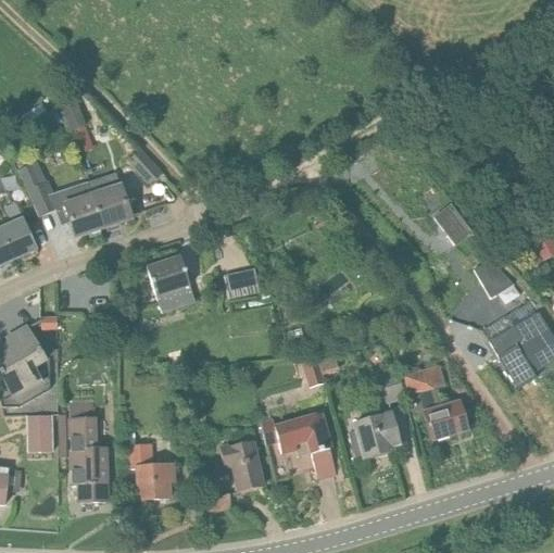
[(73,129),(87,125),(76,92),(62,97),(73,129)]
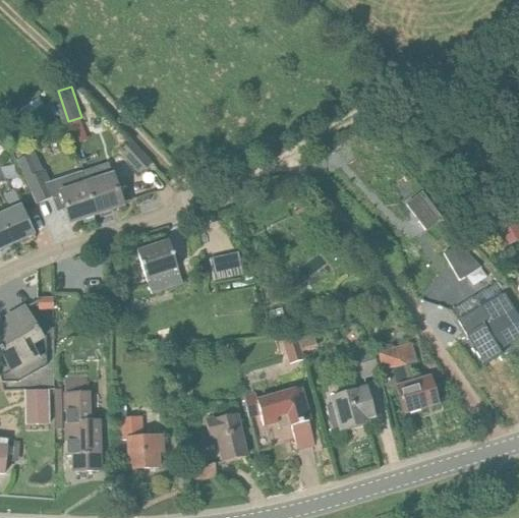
[(140,171),(152,161),(133,139),(122,150),(140,171)]
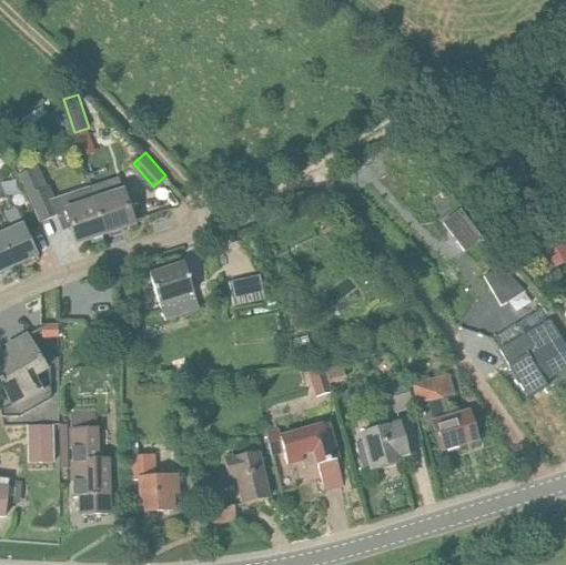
[(20,173),(30,197),(44,191),(34,168),(20,173)]
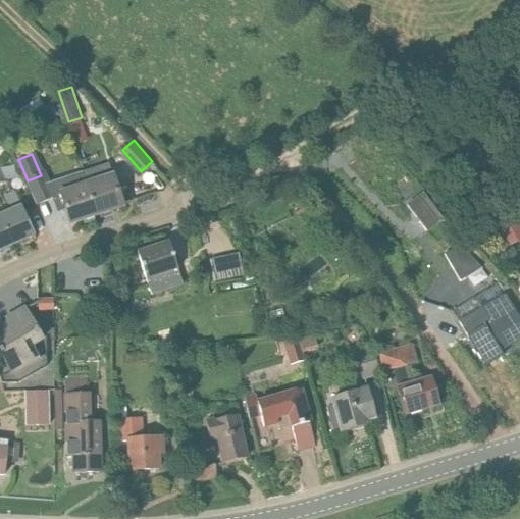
[(123,204),(113,174),(109,162),(84,171),(88,183),(98,212),(123,204)]
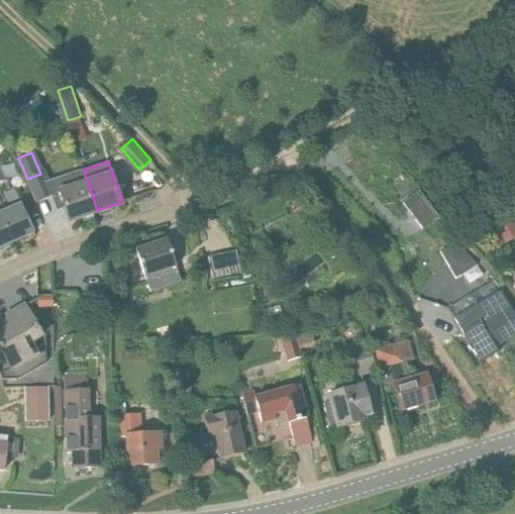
[(49,195),(40,174),(27,179),(37,200),(49,195)]
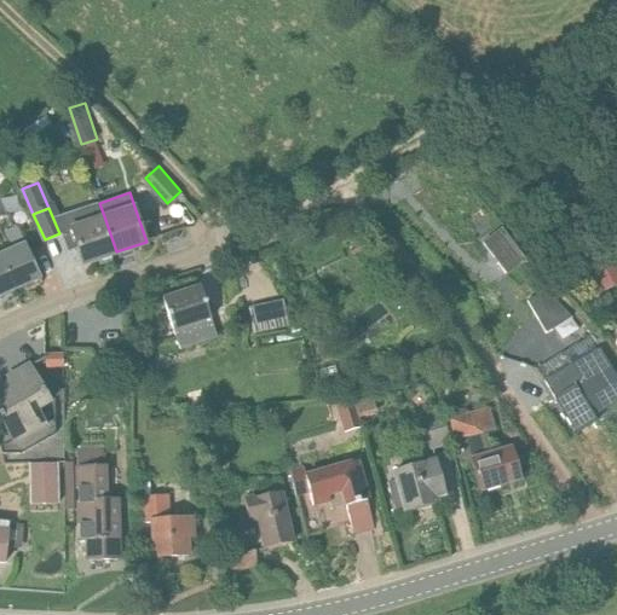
[(85,262),(116,251),(104,216),(74,227),(85,262)]
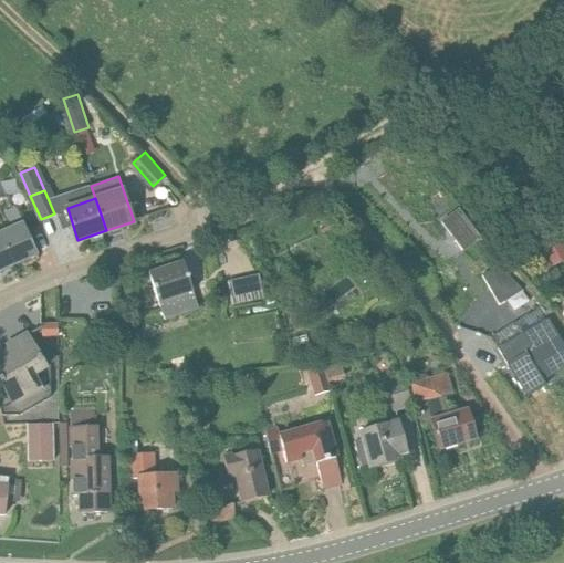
[(460,199),(445,212),(469,240),(484,227),(460,199)]
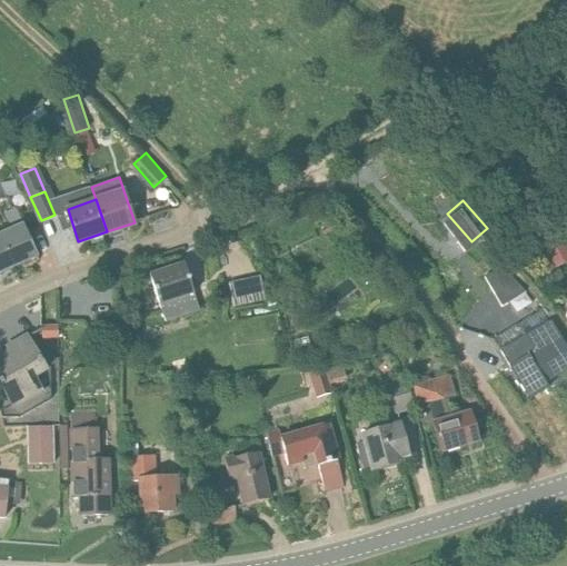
[(1,232),(16,265),(39,254),(17,206),(8,210),(15,226),(1,232)]
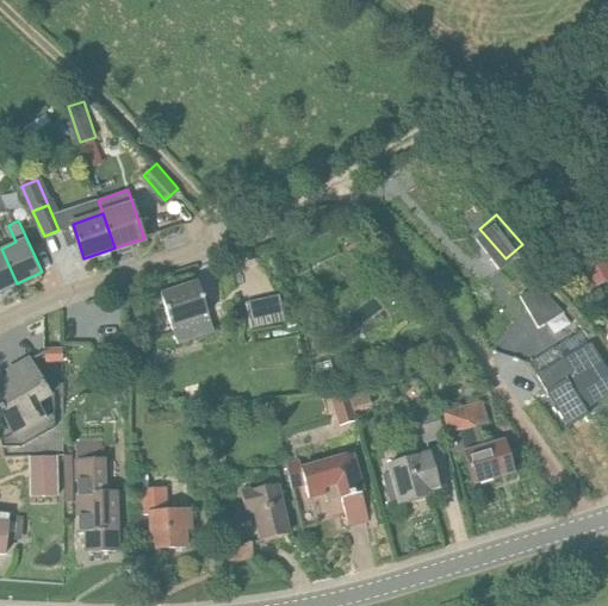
[(305,229),(308,237),(326,230),(322,222),(305,229)]
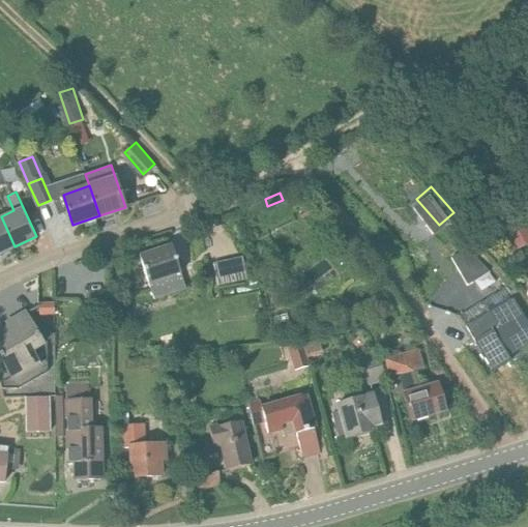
[(0,253),(15,246),(1,216),(0,216),(0,253)]
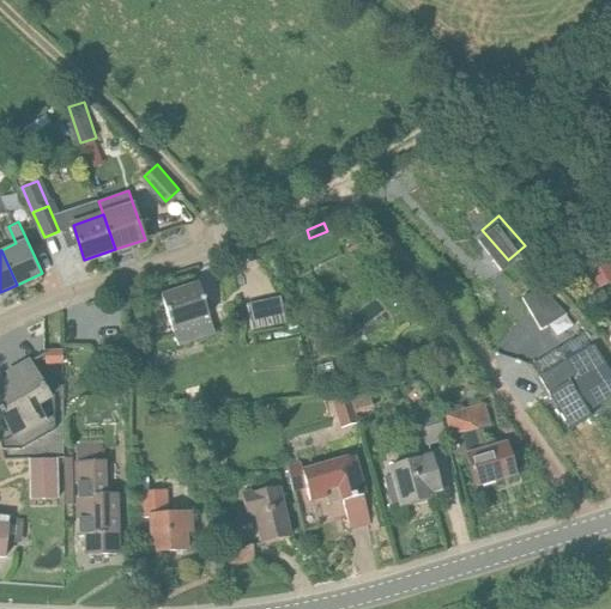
[(610,265),(609,261),(594,268),(603,284),(610,279),(610,265)]
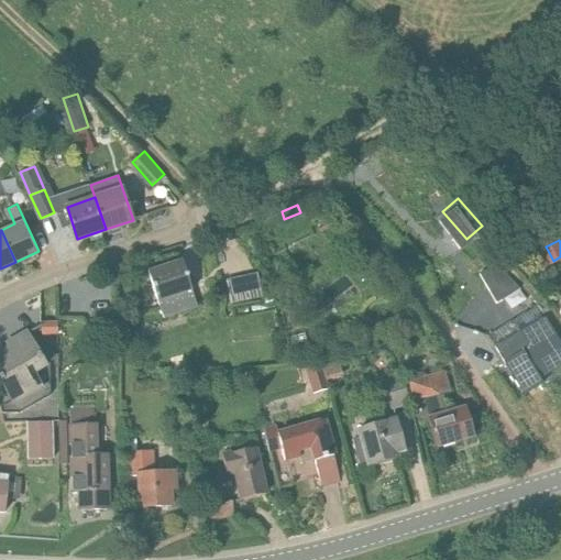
[(176,294),(194,288),(184,259),(150,270),(158,299),(160,299),(165,316),(182,310),(176,294)]
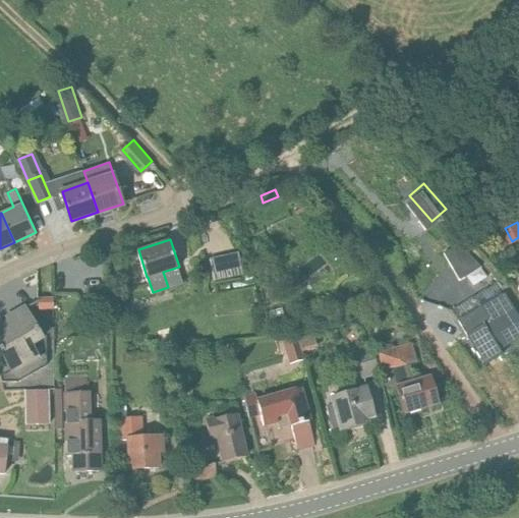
[(461,277),(482,264),(461,241),(445,249),(461,277)]
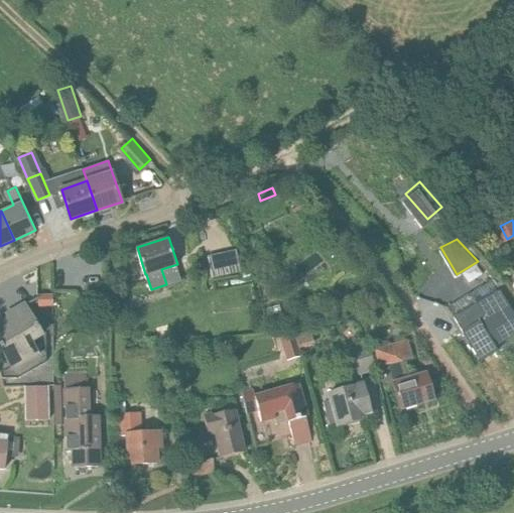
[(501,253),(513,275),(513,258),(509,249),(501,253)]
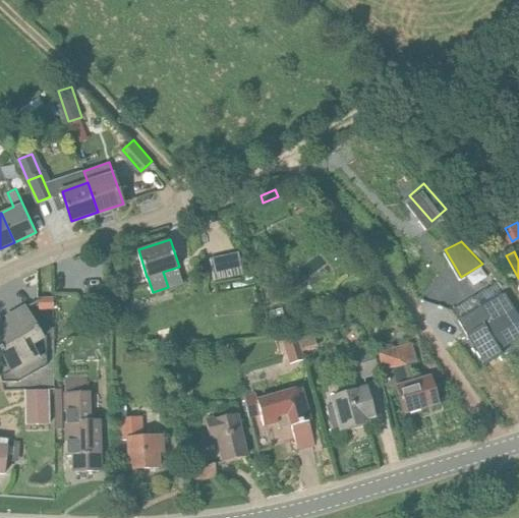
[(230,275),(225,254),(211,257),(216,278),(230,275)]
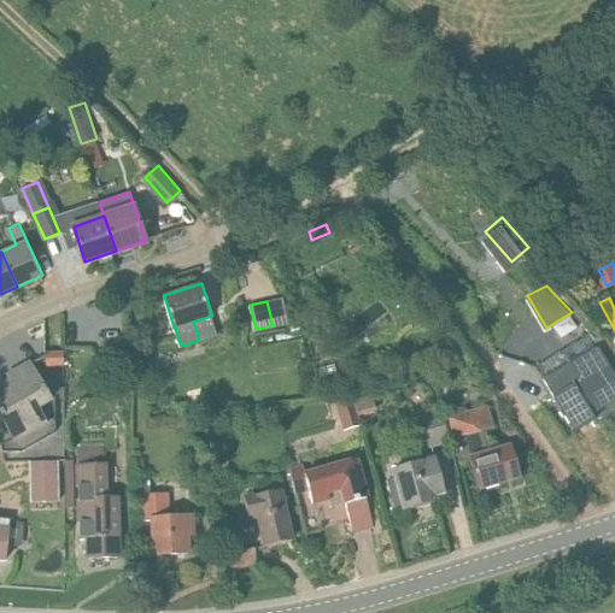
[(64,351),(47,351),(47,364),(65,363),(64,351)]
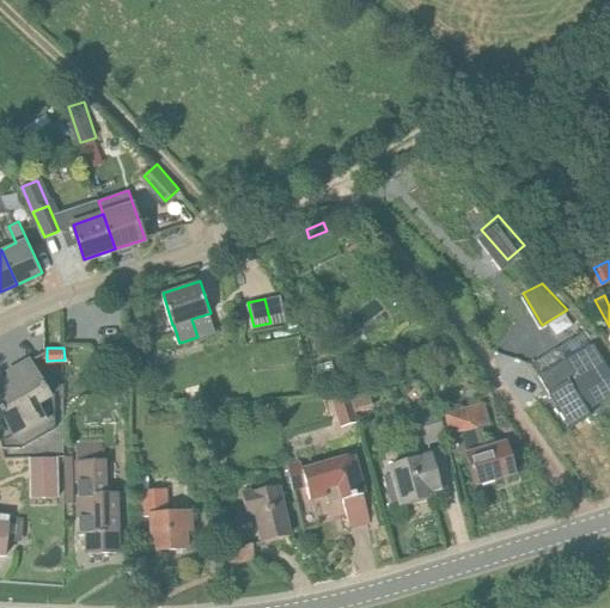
[(38,403),(52,394),(30,357),(16,366),(18,370),(0,381),(0,406),(16,435),(47,417),(38,403)]
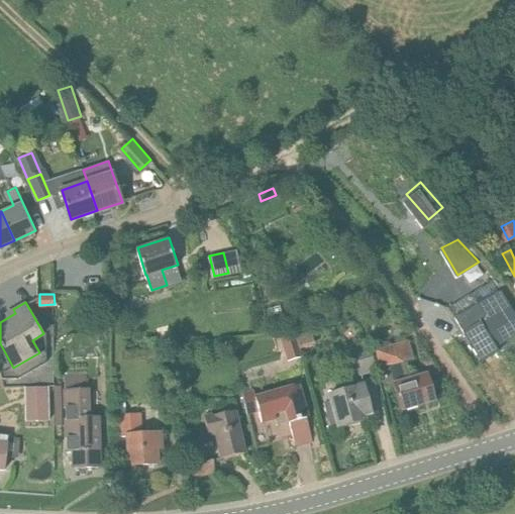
[(272,313),(283,309),(281,303),(270,306),(272,313)]
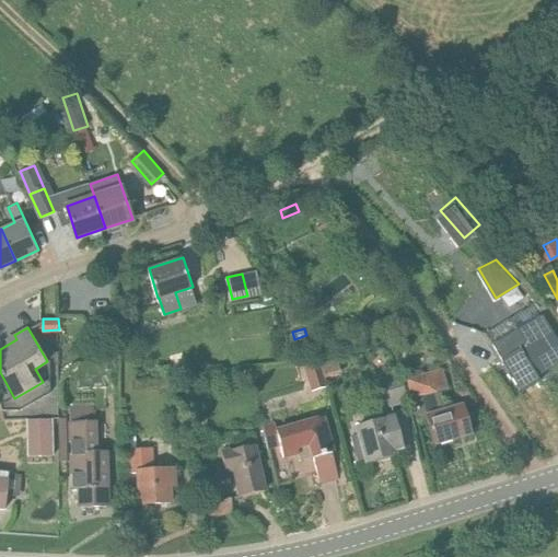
[(521,349),(521,348),(504,358),(515,376),(514,378),(518,382),(519,381),(523,390),(541,380),(537,374),(557,361),(557,338),(553,331),(521,349)]
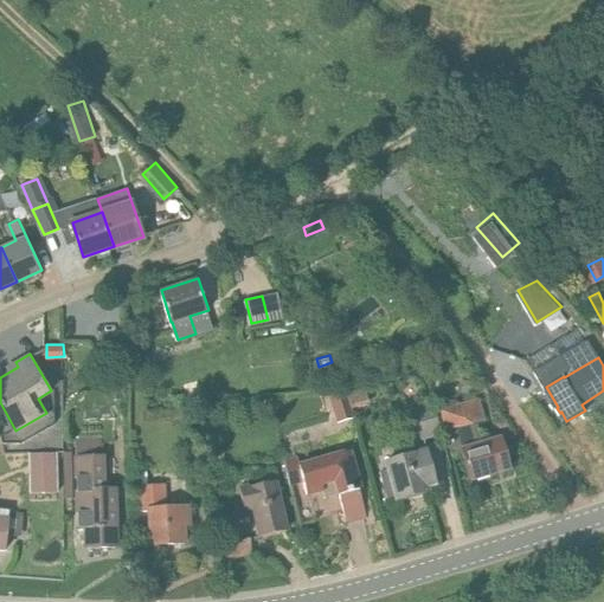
[(347,389),(332,394),(340,421),(354,416),(347,389)]
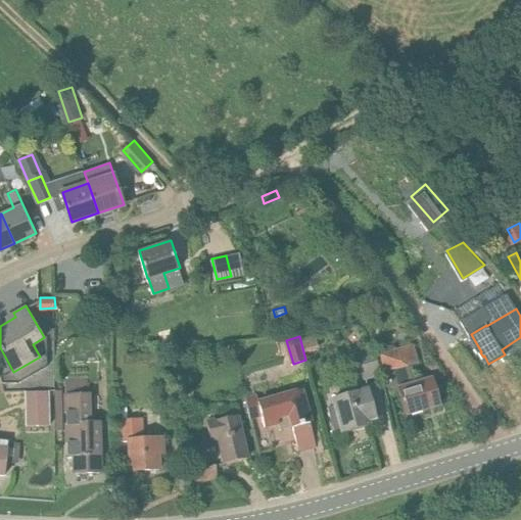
[(373,344),(357,349),(365,378),(381,373),(373,344)]
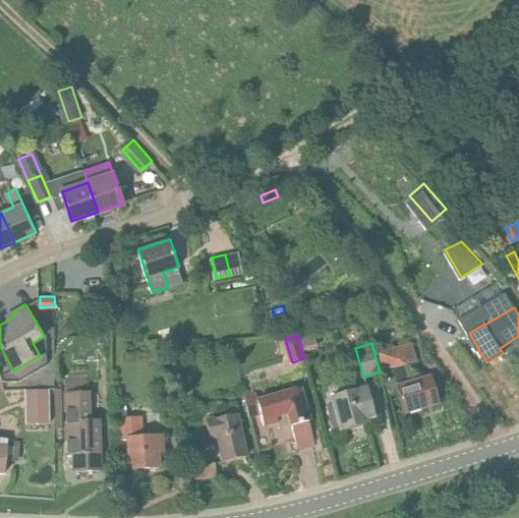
[(391,390),(398,388),(405,411),(439,401),(431,377),(416,381),(406,344),(379,352),(384,369),(385,369),(391,390)]
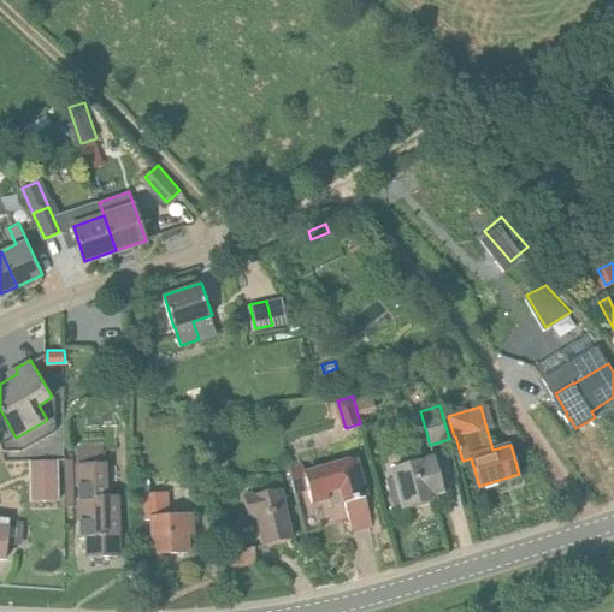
[(89,554),(119,554),(118,495),(106,495),(105,445),(78,446),(82,536),(88,536),(89,554)]
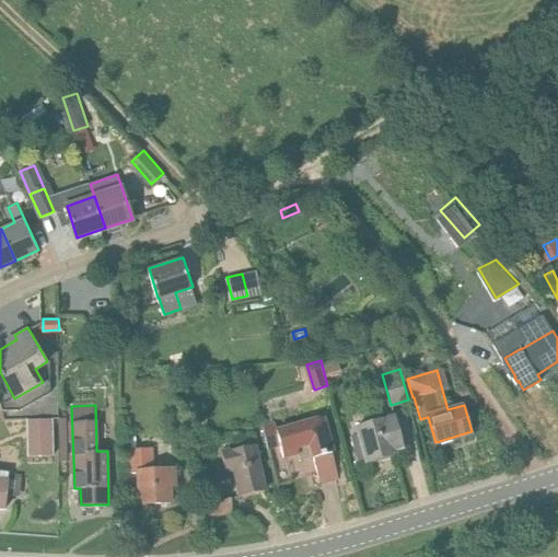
[(385,417),(363,424),(360,412),(347,414),(350,426),(359,425),(369,461),(395,454),(394,448),(404,444),(396,416),(385,419),(385,417)]
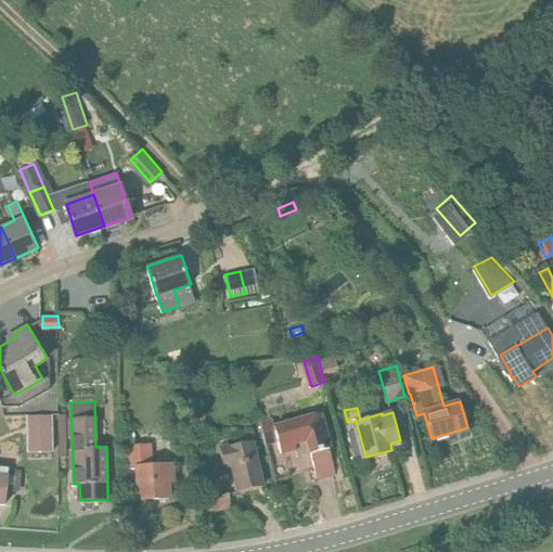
[(266,441),(279,438),(282,451),(297,447),(296,441),(308,438),(319,476),(336,471),(320,412),(274,425),(272,418),(261,421),(266,441)]
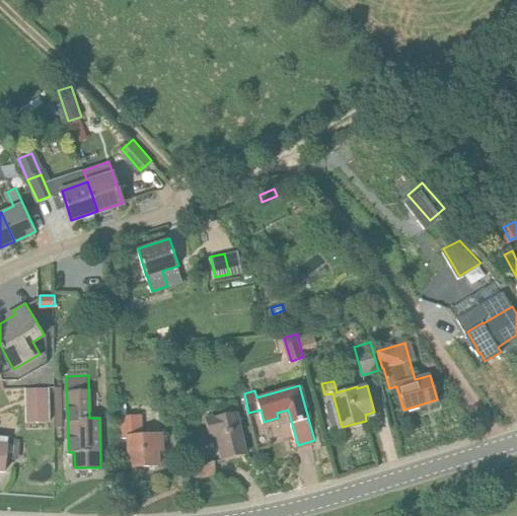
[(49,386),(27,387),(27,422),(50,422),(49,386)]
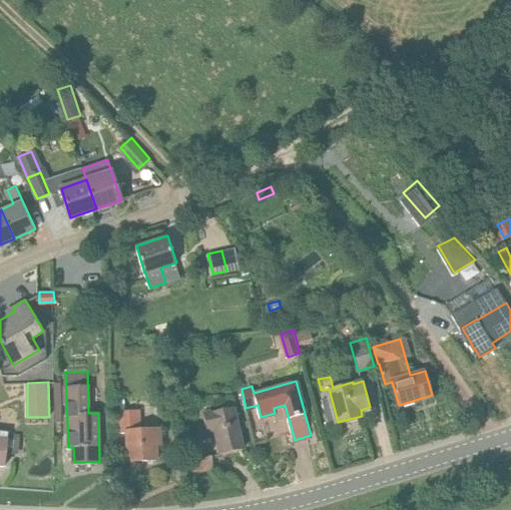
[(162,397),(162,405),(170,405),(170,397),(162,397)]
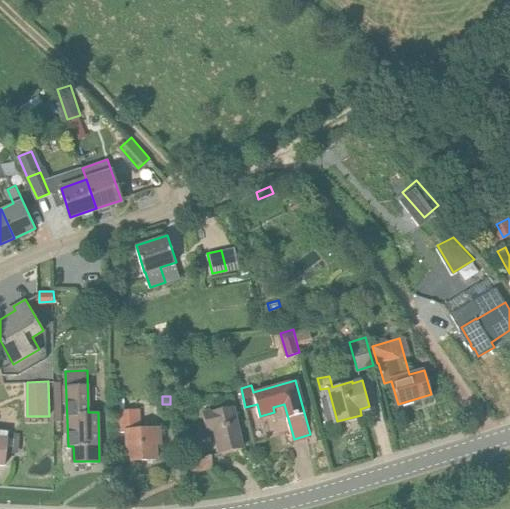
[(207,429),(215,427),(221,452),(242,448),(233,406),(203,412),(207,429)]
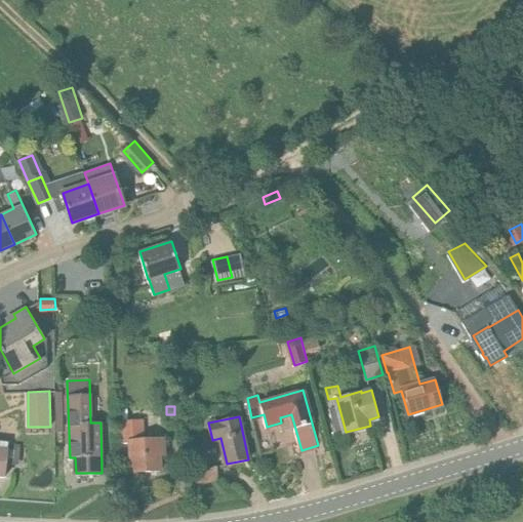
[(165,437),(146,439),(145,418),(122,419),(123,442),(130,442),(132,471),(161,469),(160,454),(166,453),(165,437)]
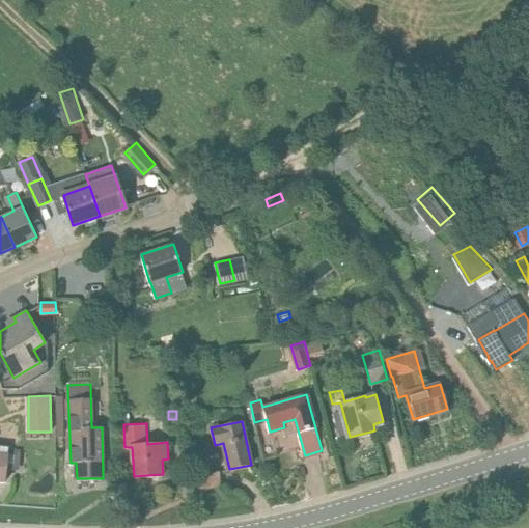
[(195,474),(196,487),(222,482),(220,470),(195,474)]
